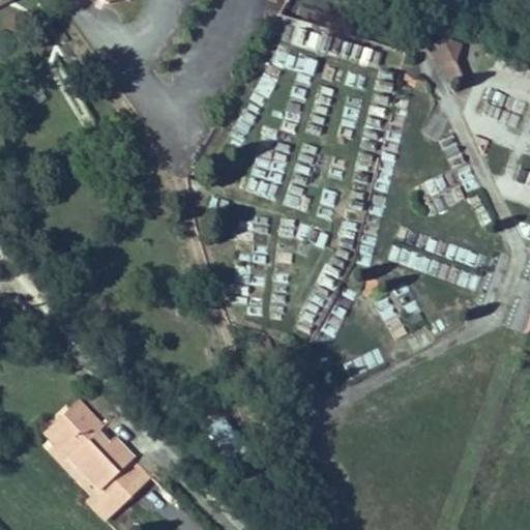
[(431,47),(449,85),(462,79),(454,63),(460,47),(443,40),(431,47)]
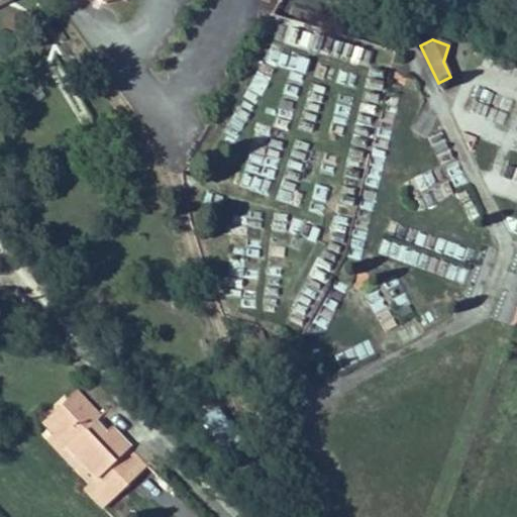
[(456,196),(469,219),(480,214),(468,190),(456,196)]
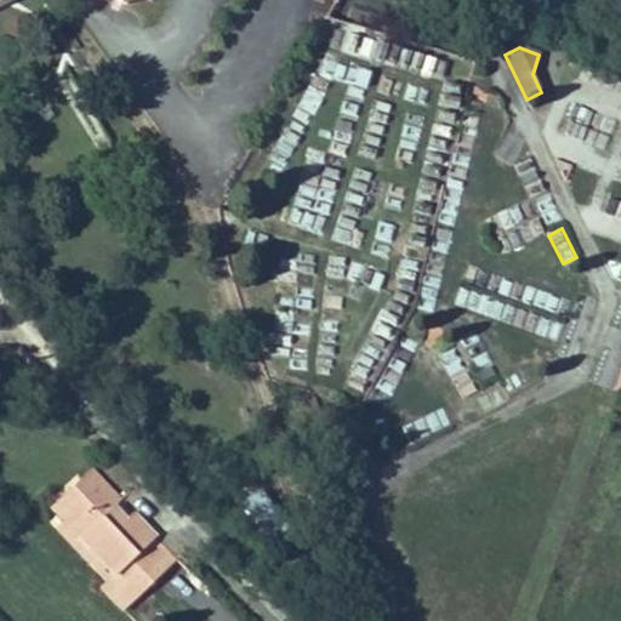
[(465,398),(477,391),(454,349),(442,357),(465,398)]
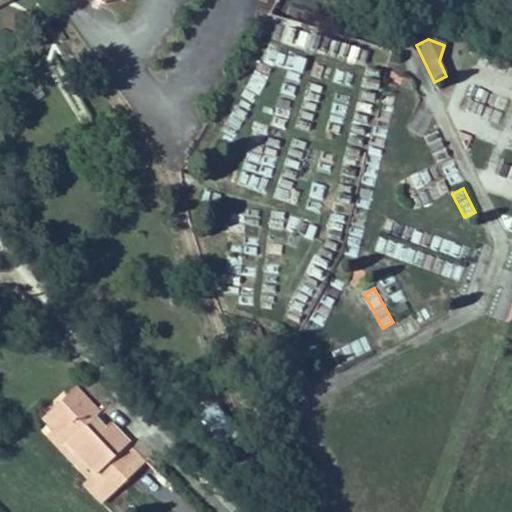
[(99,414),(75,388),(48,413),(59,425),(53,430),(94,474),(87,480),(83,484),(102,504),(146,462),(109,424),(104,429),(94,419),(99,414)]
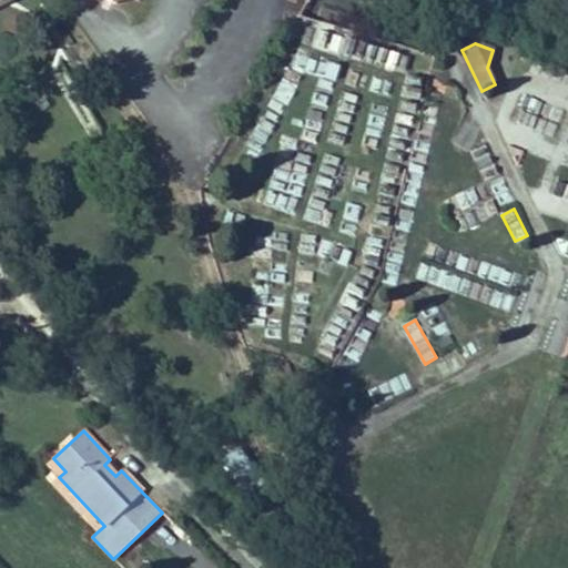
[(247,496),(264,483),(239,449),(222,462),(247,496)]
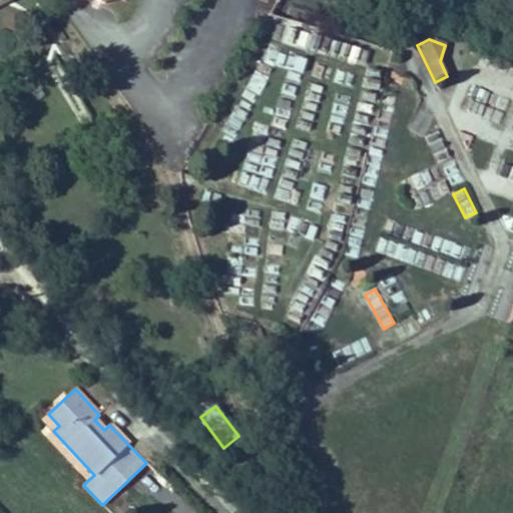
[(59,426),(48,414),(42,420),(53,431),(59,426)]
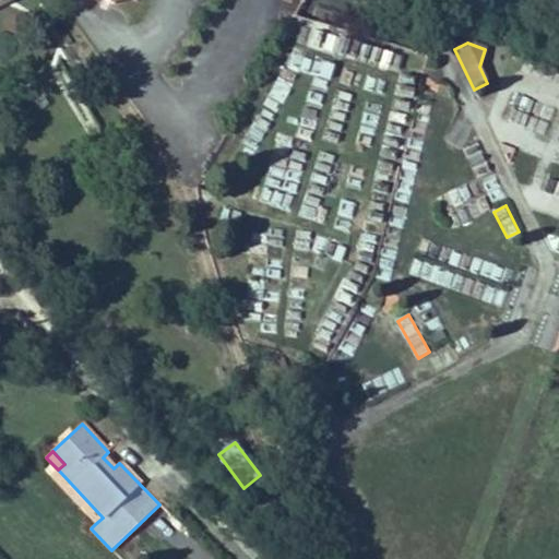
[(114,468),(119,463),(108,452),(103,458),(114,468)]
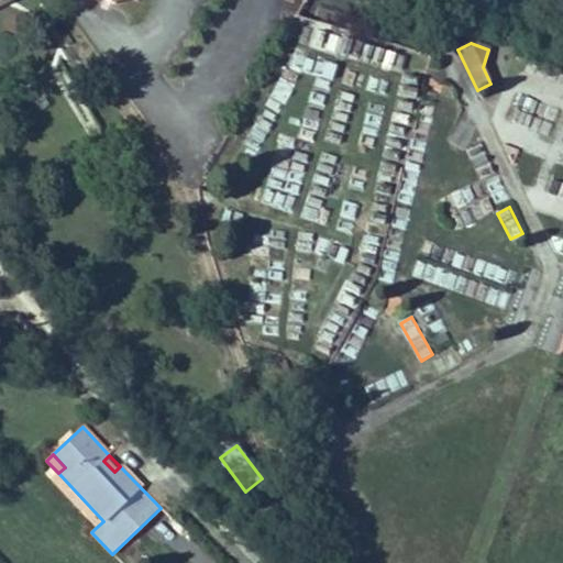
[(103,521),(58,473),(51,481),(96,528),(103,521)]
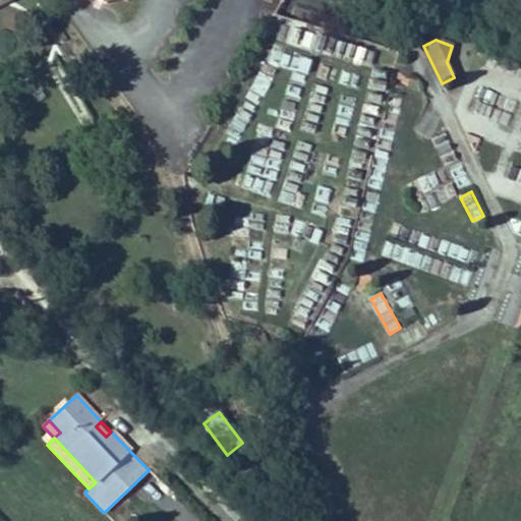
[(245,479),(255,472),(245,457),(235,464),(245,479)]
